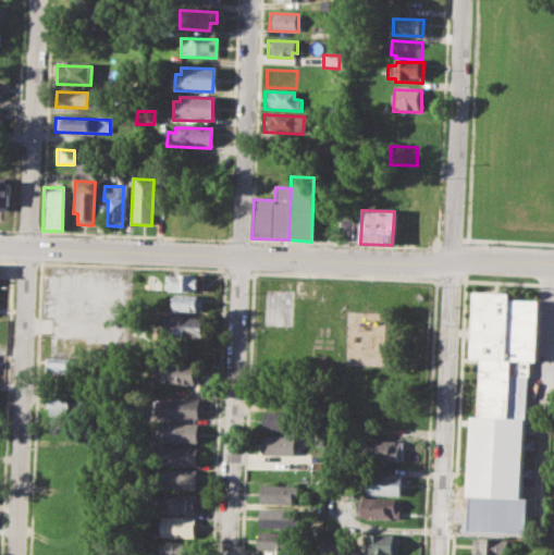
[(333,220),(361,221),(360,244),(332,243),(333,220)]
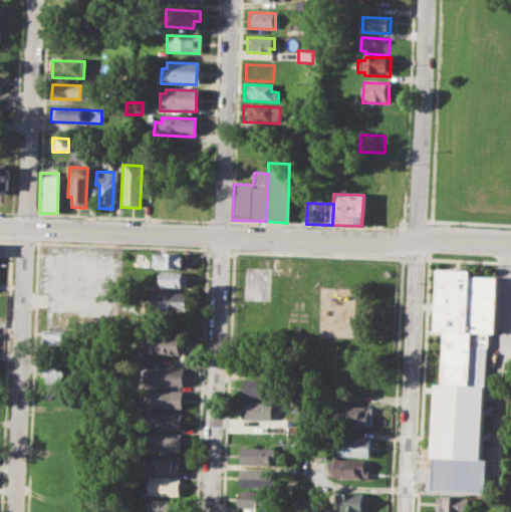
[(154,254),(186,256),(186,270),(153,268),(154,254)]
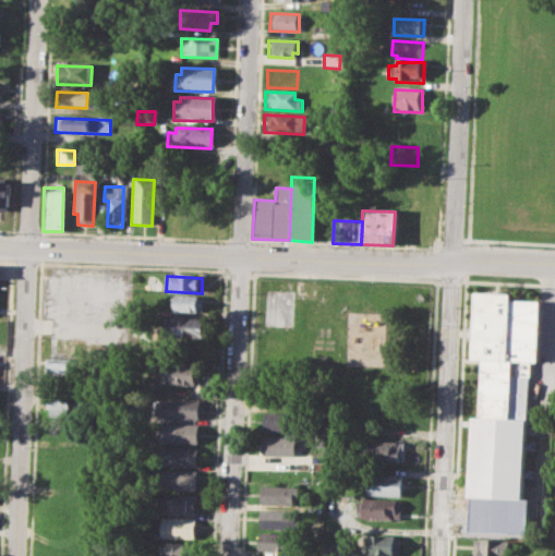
[(472,293),(509,294),(508,301),(537,302),(534,362),(527,362),(521,499),(468,497),(470,420),(477,420),(479,361),(469,361),(472,293)]
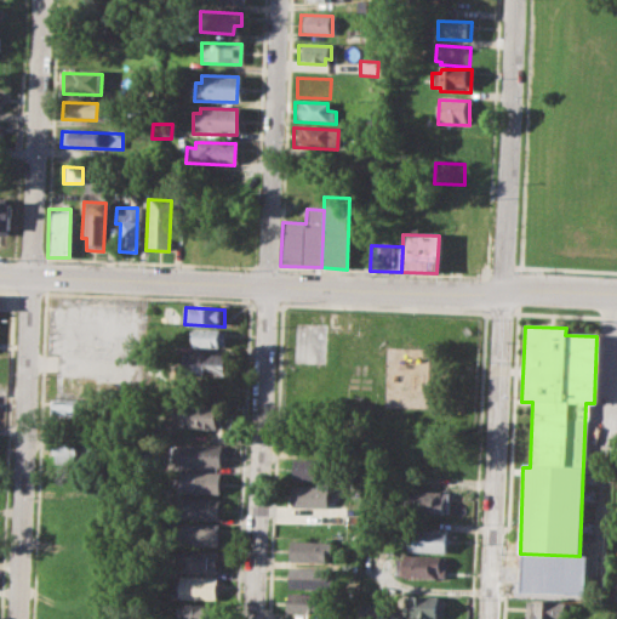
[(193,330),(224,333),(223,350),(192,347),(193,330)]
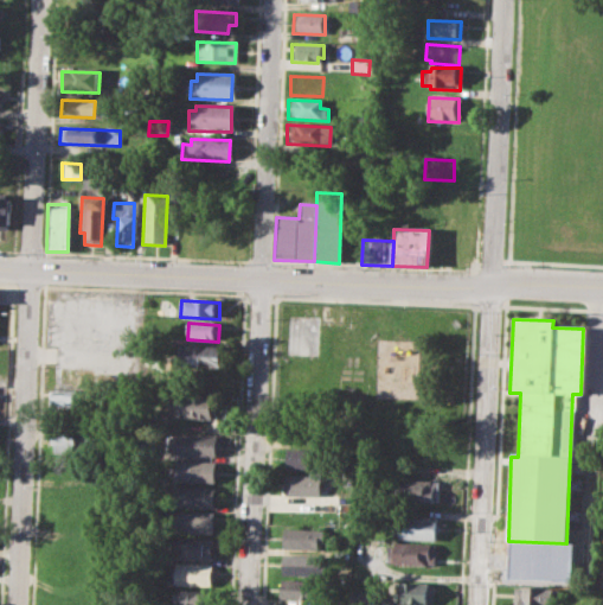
[(178,346),(220,348),(219,369),(177,367),(178,346)]
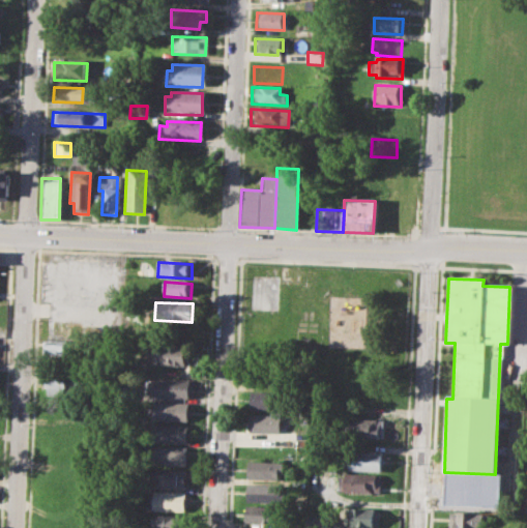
[(46,341),(78,343),(77,358),(46,357),(46,341)]
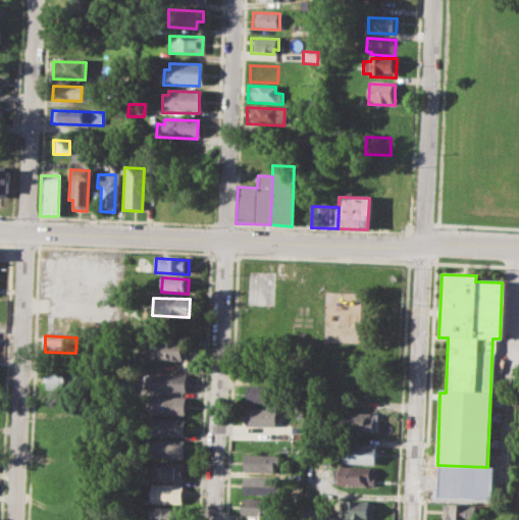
[(143,341),(194,343),(193,361),(142,359),(143,341)]
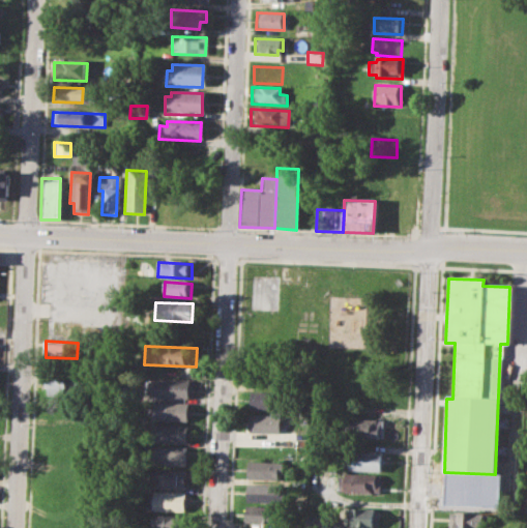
[(251,371),(286,372),(286,388),(250,387),(251,371)]
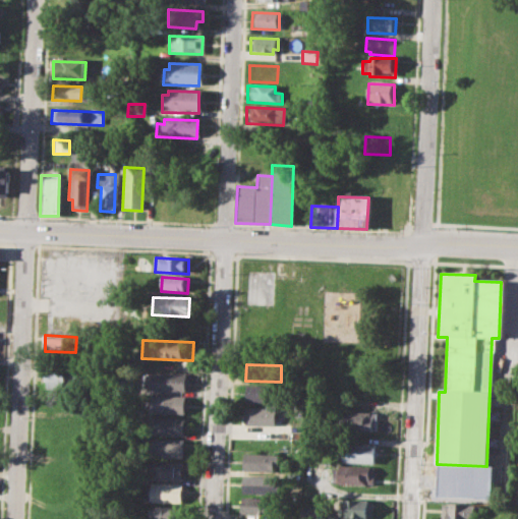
[(351,366),(376,367),(375,398),(349,397),(351,366)]
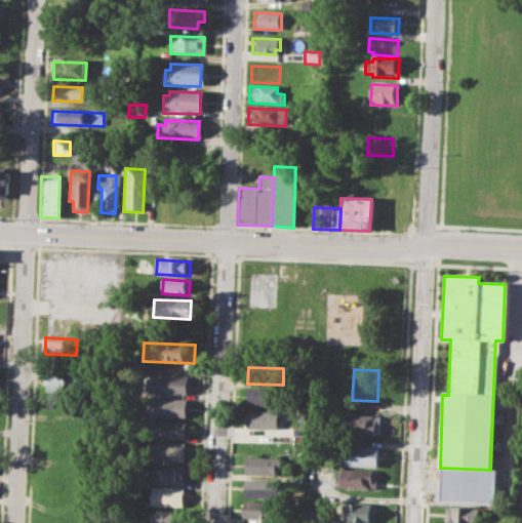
[(44,370),(77,371),(77,393),(46,392),(46,385),(44,385),(44,370)]
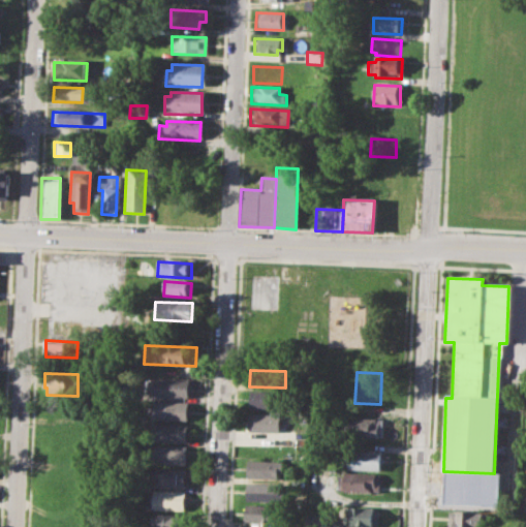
[(144,379),(187,381),(186,399),(149,397),(149,393),(143,393),(144,379)]
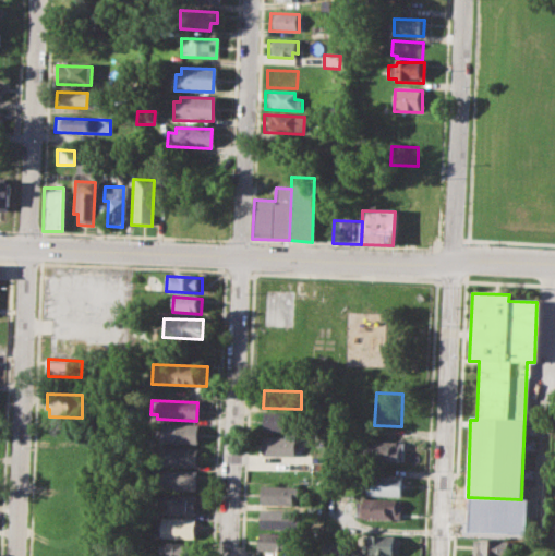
[(263,413),(300,414),(300,432),(262,431),(263,413)]
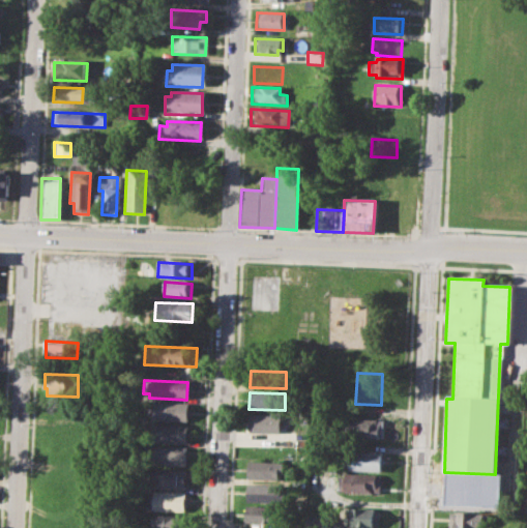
[(153,402),(187,404),(187,423),(152,421),(153,402)]
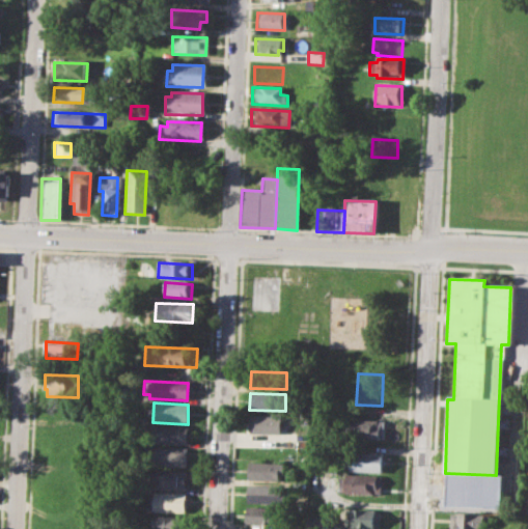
[(250,417),(280,418),(280,436),(249,435),(250,417)]
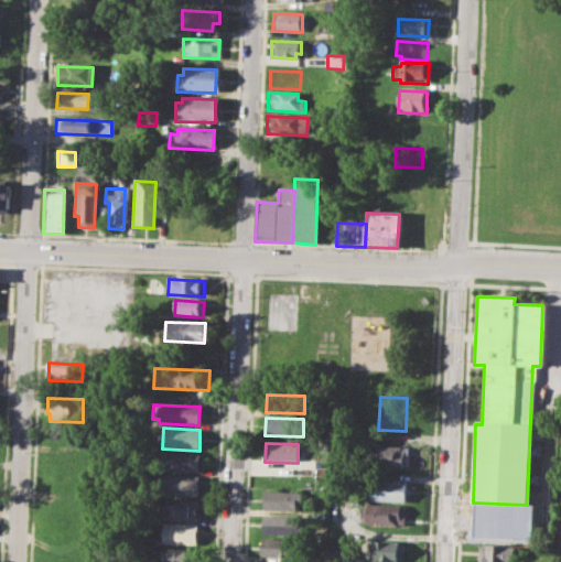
[(369,446),(407,447),(407,468),(369,467),(369,446)]
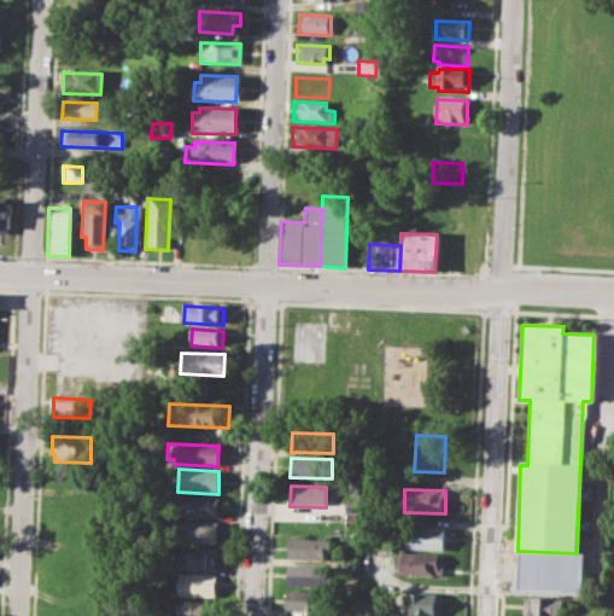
[(177,497),(218,499),(217,521),(176,519),(177,497)]
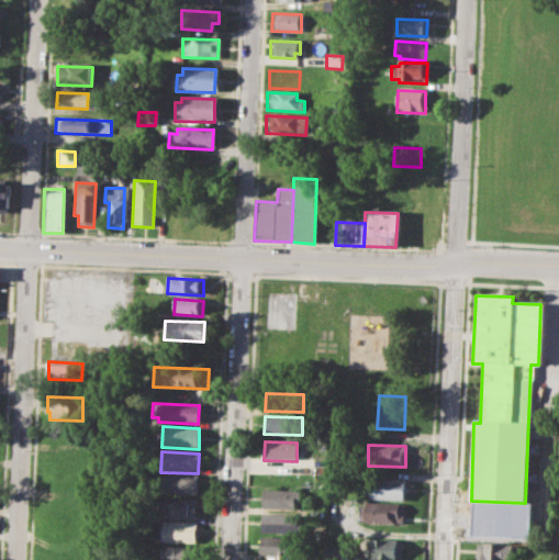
[(165,476),(200,477),(199,495),(164,494),(165,476)]
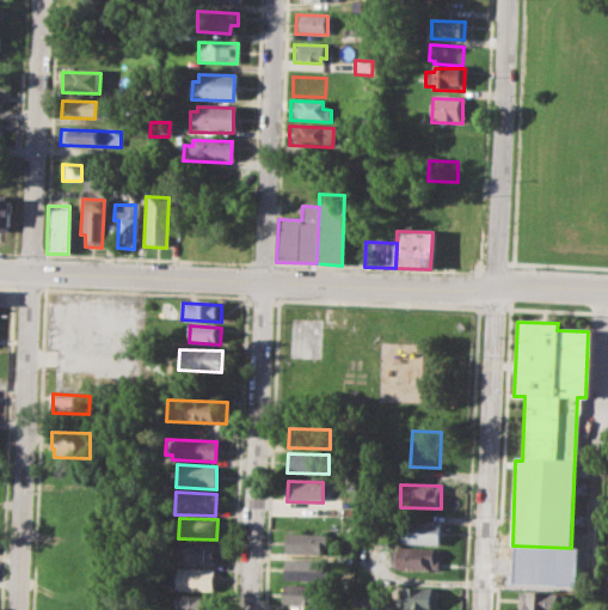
[(403,522),(440,524),(438,547),(401,544),(403,522)]
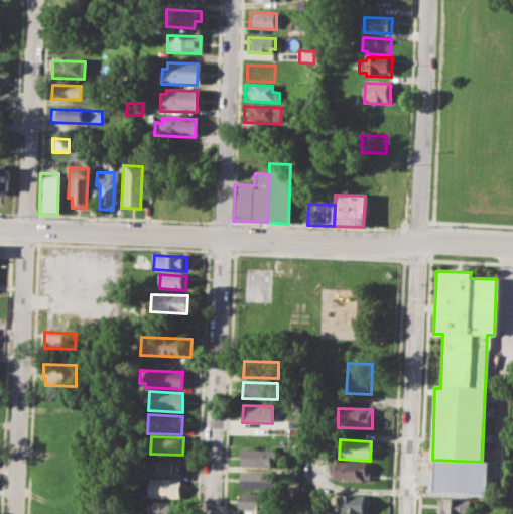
[(242,450),(276,452),(275,463),(271,463),(270,468),(241,467),(242,450)]
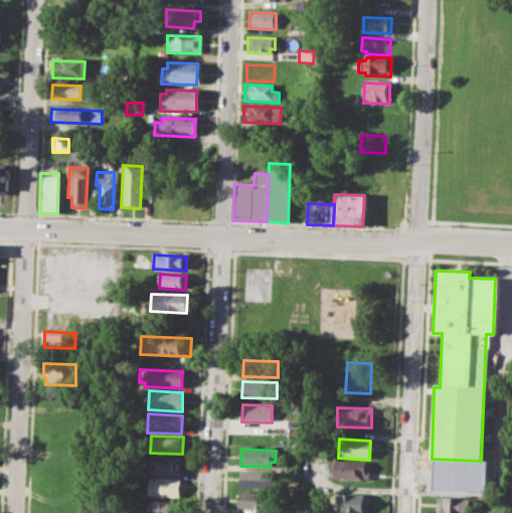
[(150,457),(180,458),(179,477),(149,476),(150,457)]
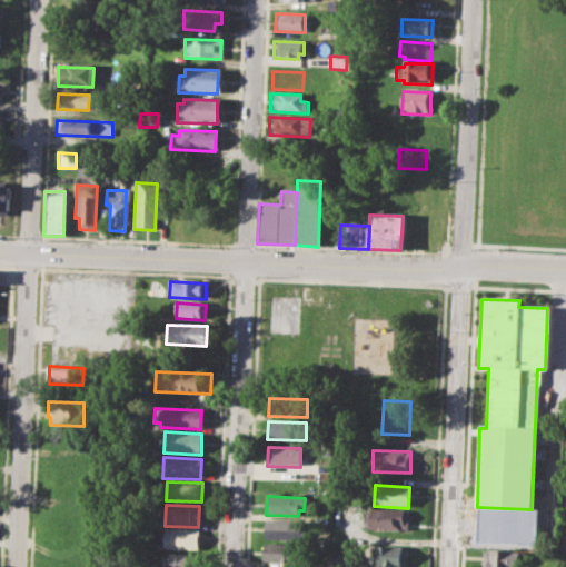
[(370,510),(409,513),(408,531),(369,530),(370,510)]
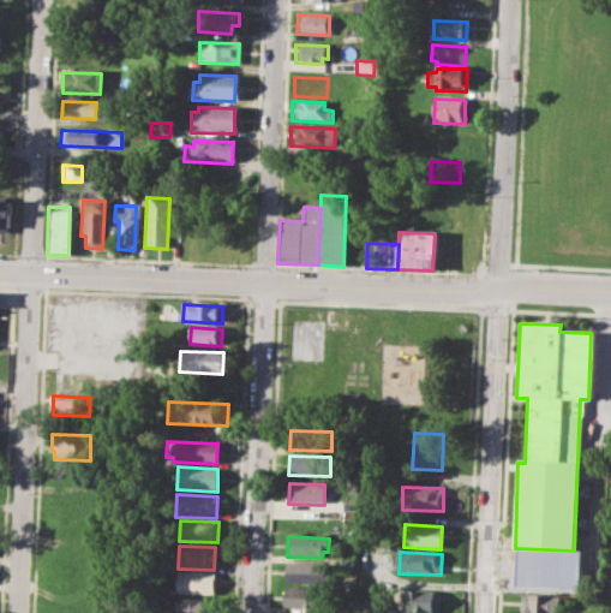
[(522,560),(563,561),(562,583),(521,581),(522,560)]
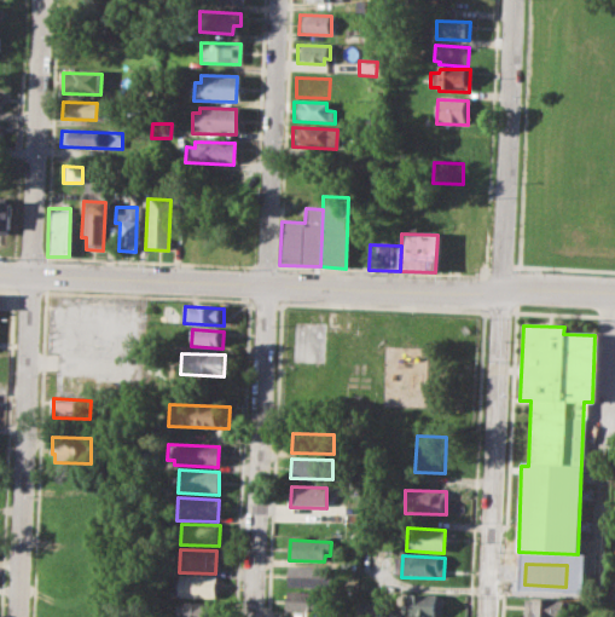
[(289,568),(326,569),(326,589),(288,588),(289,568)]
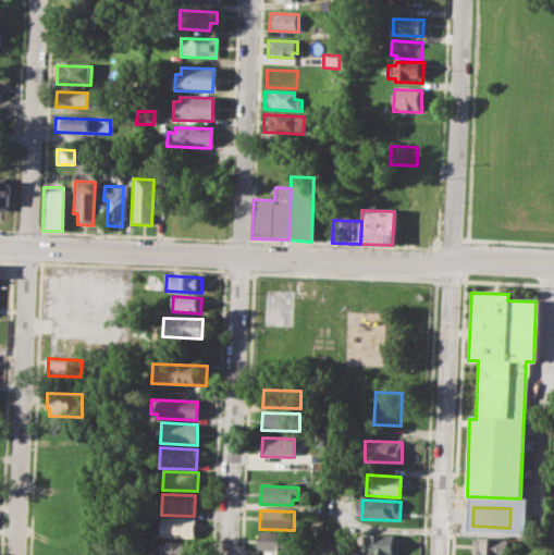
[(159,518),(194,519),(193,540),(158,538),(159,518)]
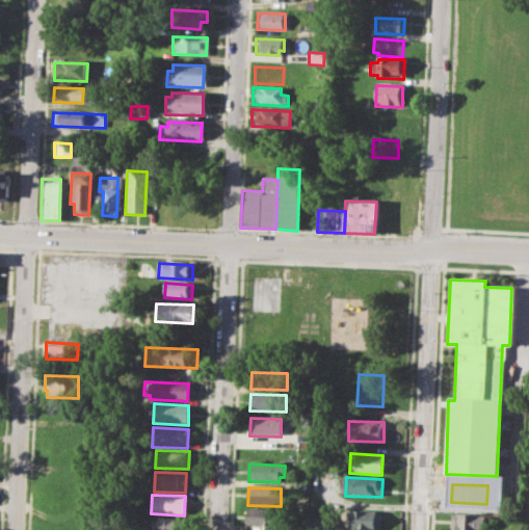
[(247,509),(281,511),(280,528),(246,526),(247,509)]
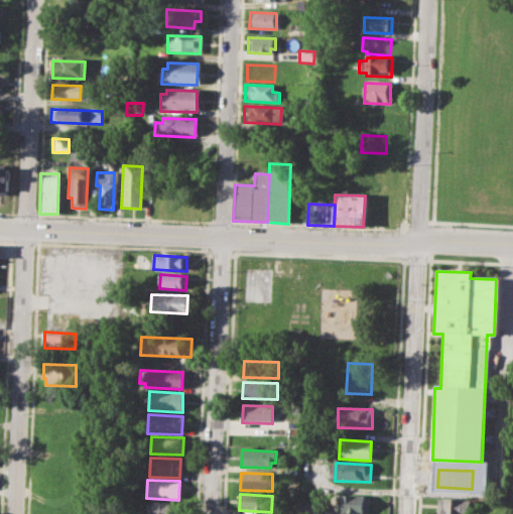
[(342,497),(369,498),(368,513),(342,513),(342,497)]
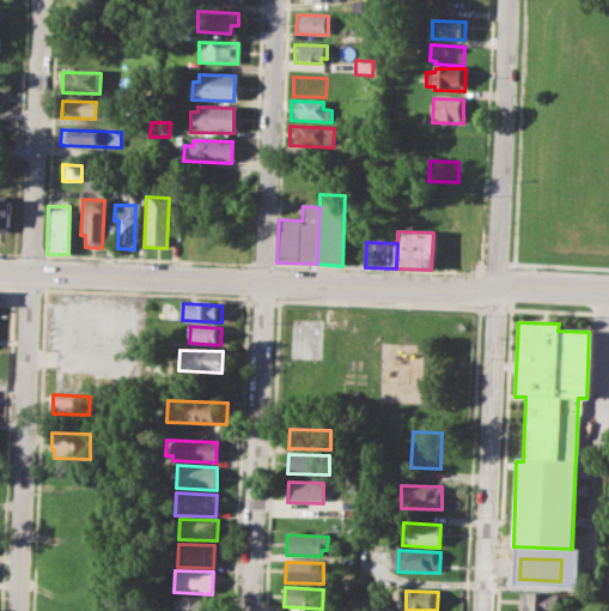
[(517,610),(518,594),(558,596),(556,610),(517,610)]
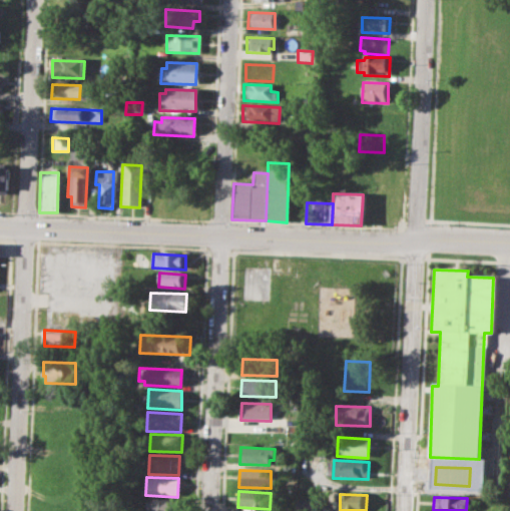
[(142,510),(143,502),(177,503),(176,510),(142,510)]
